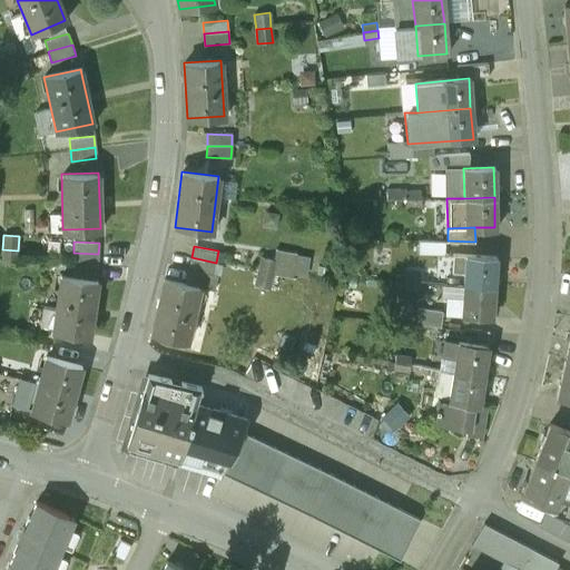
[(18,251),(2,249),(1,265),(17,265),(18,251)]
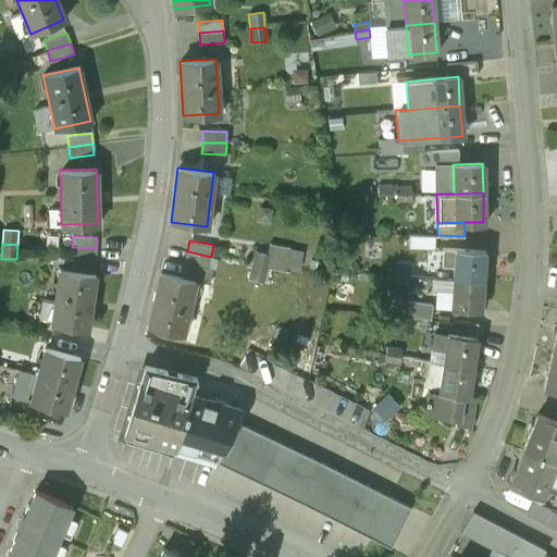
[(96,248),(72,247),(71,259),(95,260),(96,248)]
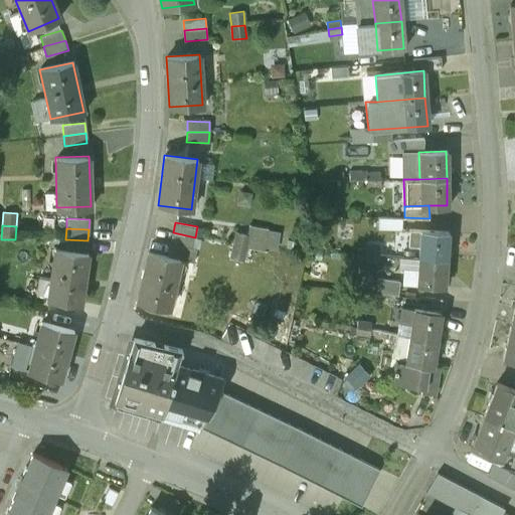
[(447,231),(421,229),(419,258),(445,260),(447,231)]
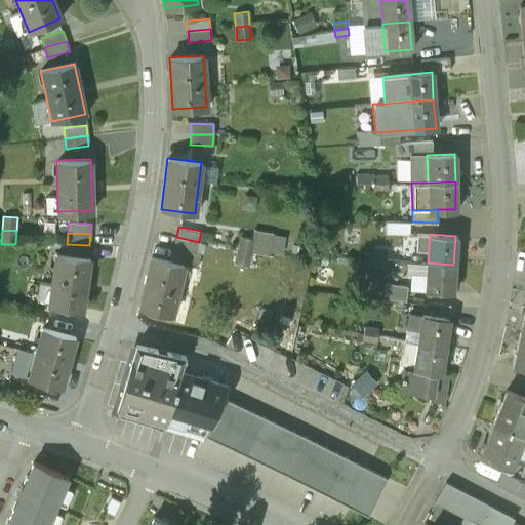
[(199,242),(176,237),(174,247),(196,252),(197,252),(199,242)]
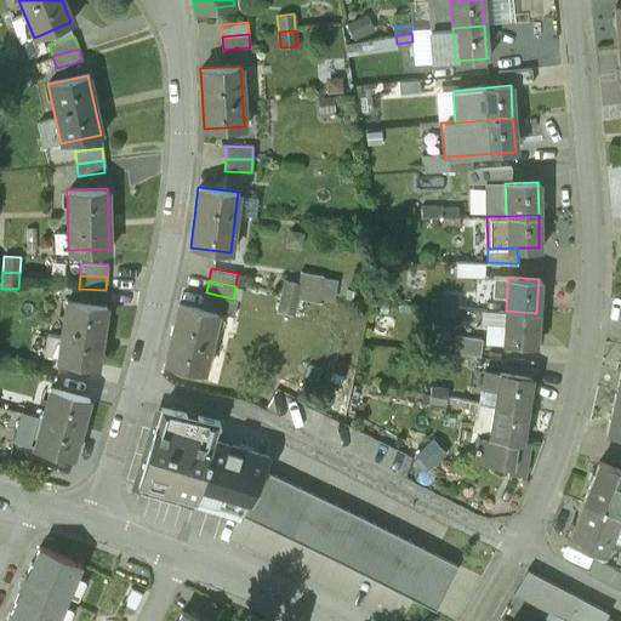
[(301,284),(284,280),(280,296),(297,300),(301,284)]
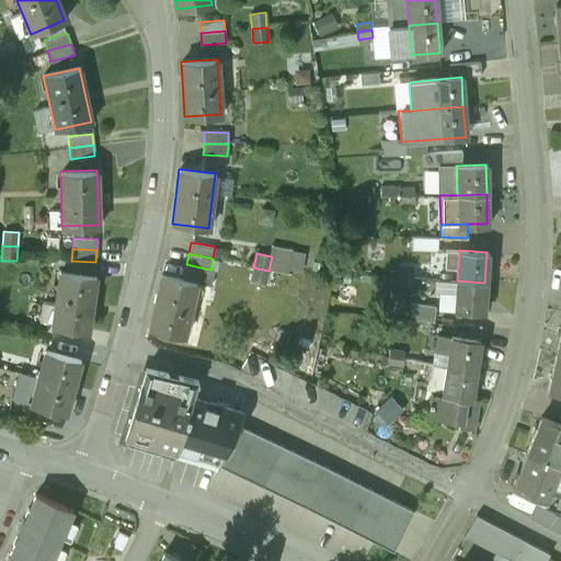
[(209,270),(186,264),(183,279),(196,283),(210,286),(214,271),(210,270),(209,270)]
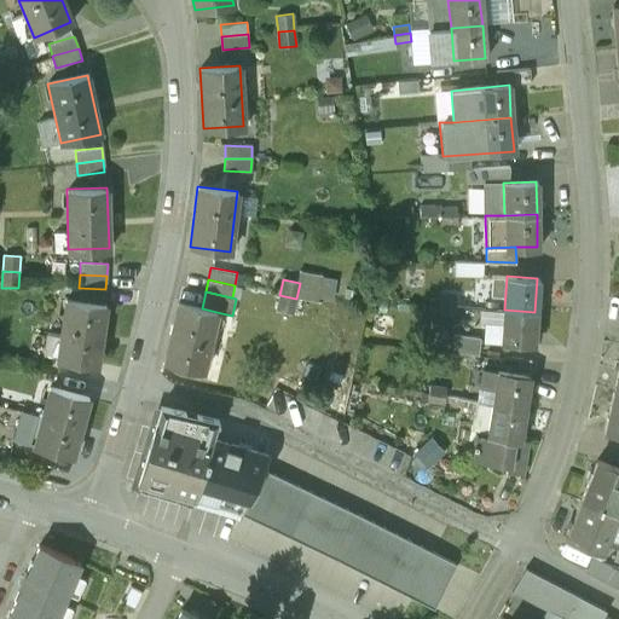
[(296,299),(279,295),(276,311),(293,314),(296,299)]
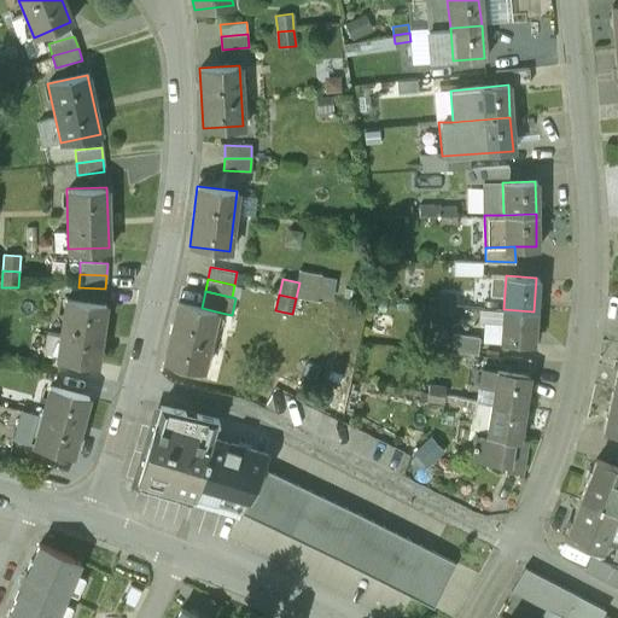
[(456,298),(437,297),(437,304),(455,307),(456,298)]
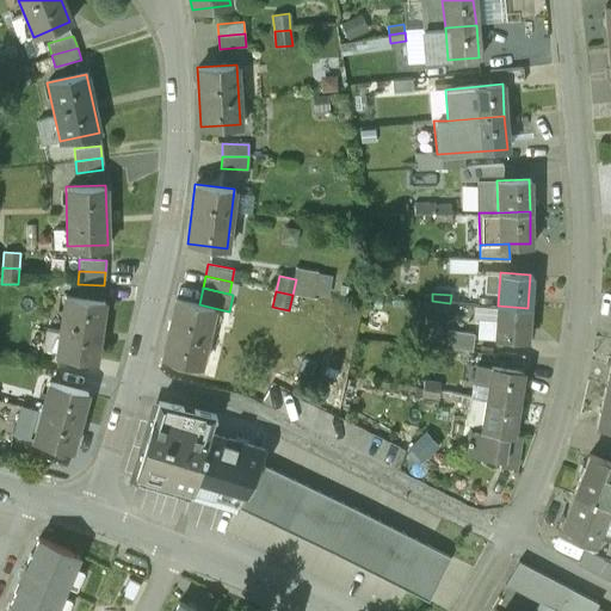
[(103,301),(65,295),(56,355),(94,359),(103,301)]
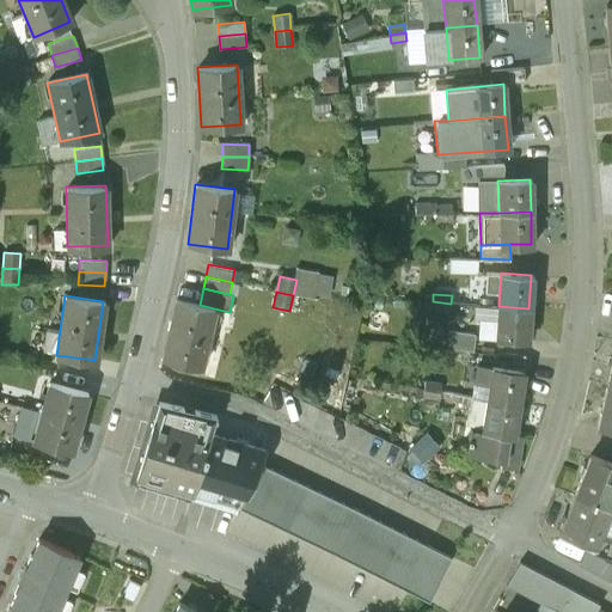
[(200,305),(176,299),(163,357),(201,367),(214,308),(200,305)]
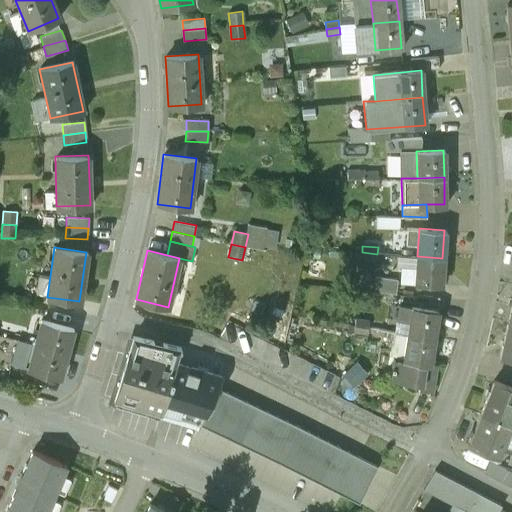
[(442,258),(417,256),(415,283),(441,284),(442,258)]
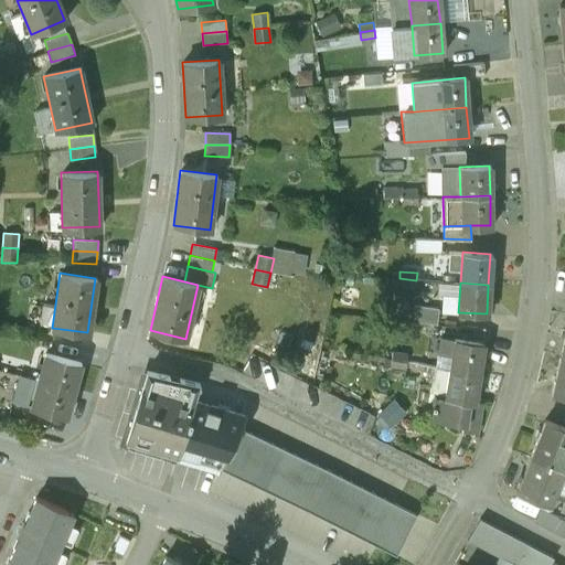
[(482,343),(455,339),(449,369),(478,373),(482,343)]
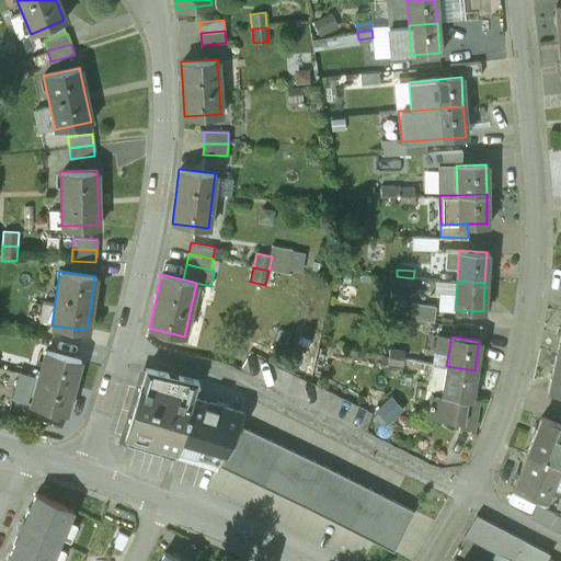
[(404,352),(388,350),(387,356),(403,359),(404,352)]
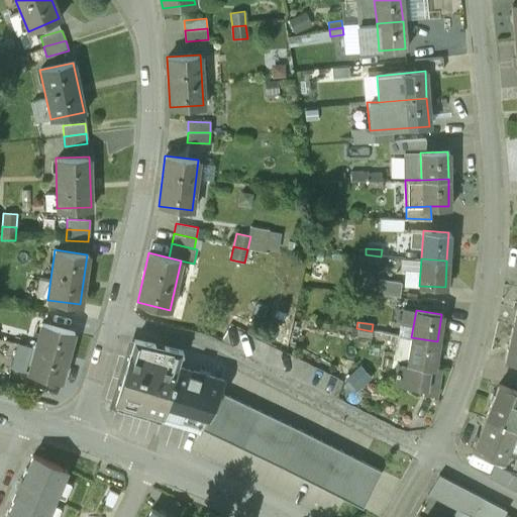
[(73,331),(40,324),(28,373),(61,381),(73,331)]
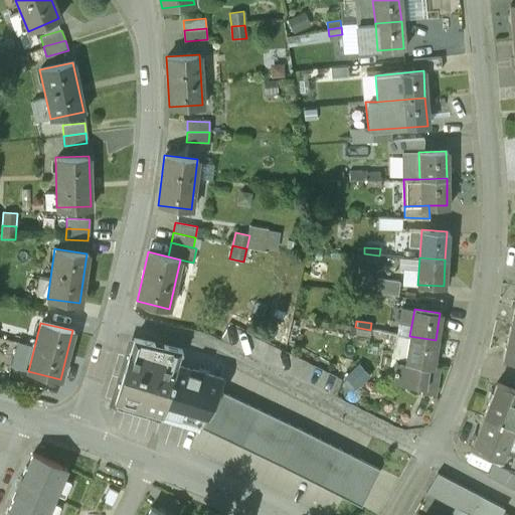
[(514,325),(510,324),(502,359),(514,362),(514,325)]
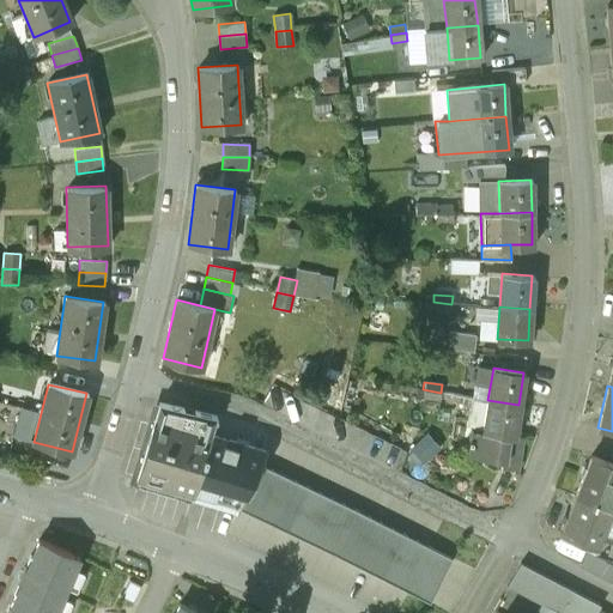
[(441,393),(423,389),(422,398),(439,401),(441,393)]
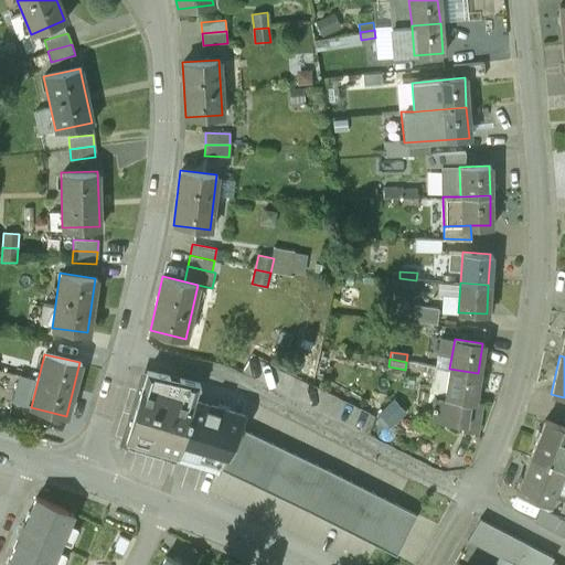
[(478,373),(449,369),(445,397),(436,396),(435,405),(432,404),(430,409),(434,409),(433,416),(461,420),(465,422),(467,401),(473,402),(473,401),(478,373)]
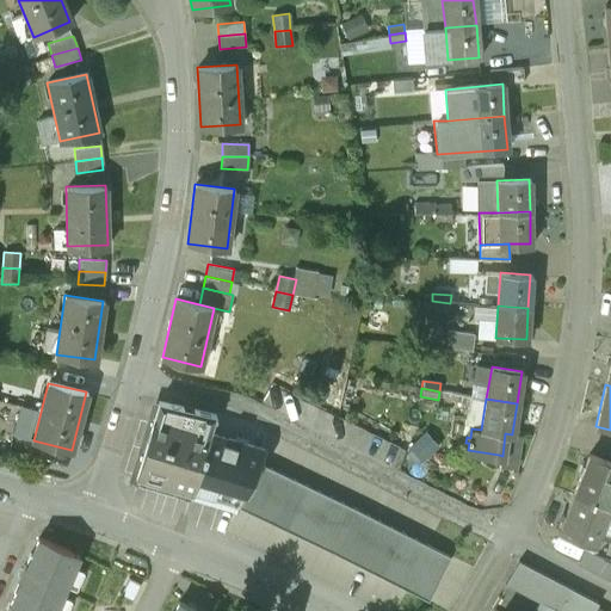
[(210,433),(154,417),(136,475),(191,493),(210,433)]
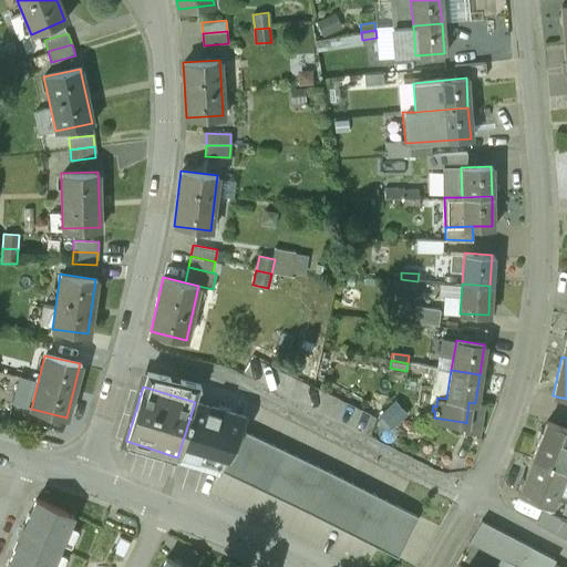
[(244,416),(195,402),(177,457),(220,470),(239,430),(244,416)]
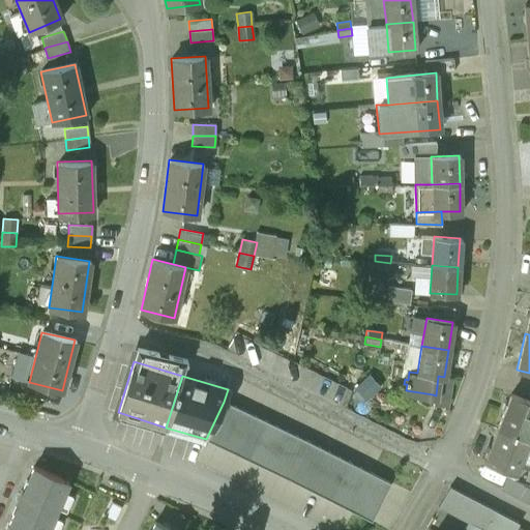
[(444,377),(438,376),(436,395),(433,394),(432,402),(447,404),(451,377),(444,376),(444,377)]
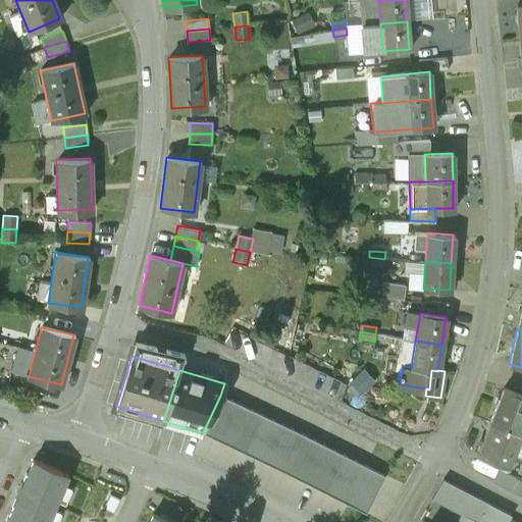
[(521,430),(521,395),(504,387),(490,421),(521,433),(521,430)]
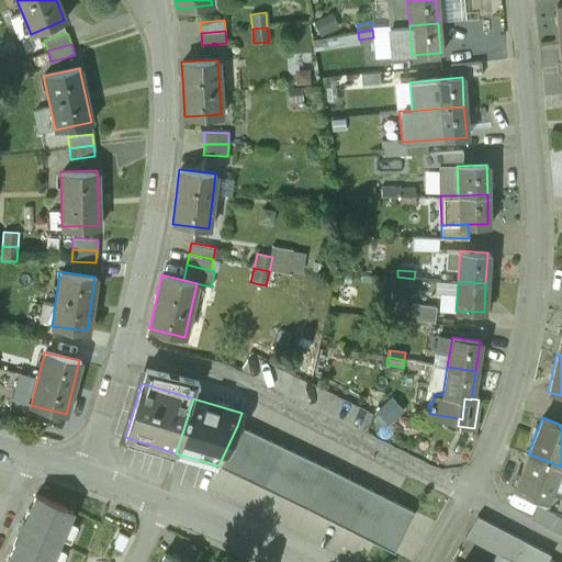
[(414,510),(237,426),(218,465),(394,551),(414,510)]
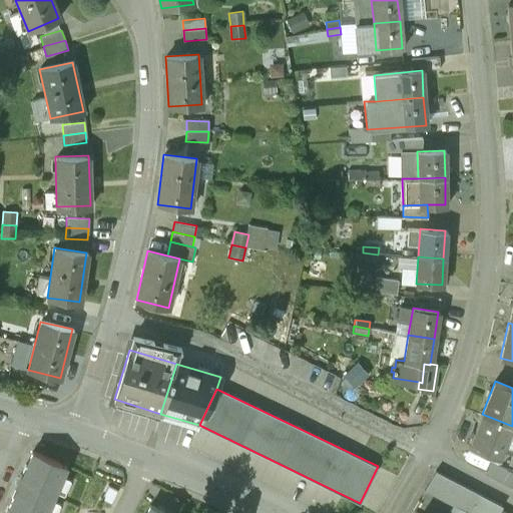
[(512,426),(482,414),(469,446),(499,458),(512,426)]
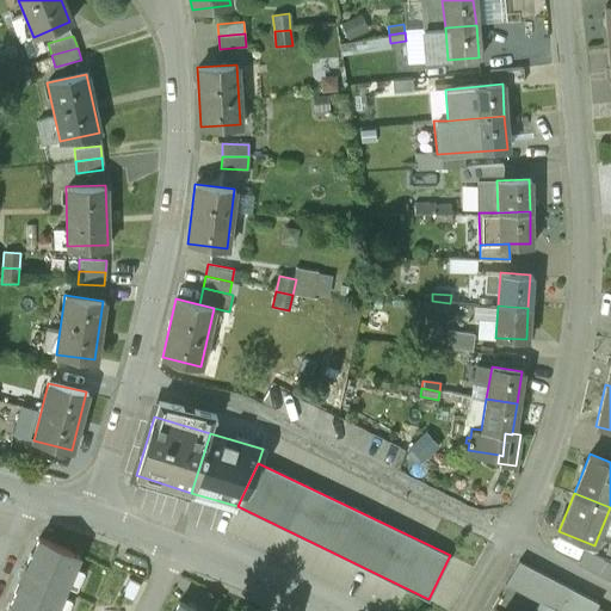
[(23,579),(7,610),(54,610),(79,554),(39,537),(28,566),(24,565),(19,576),(23,579)]
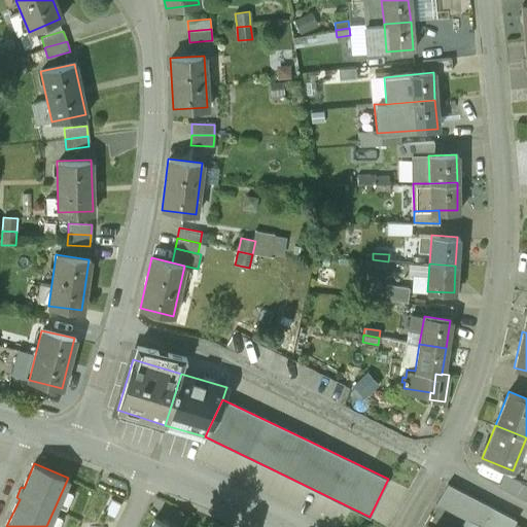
[(526,477),(510,469),(501,486),(526,496),(526,477)]
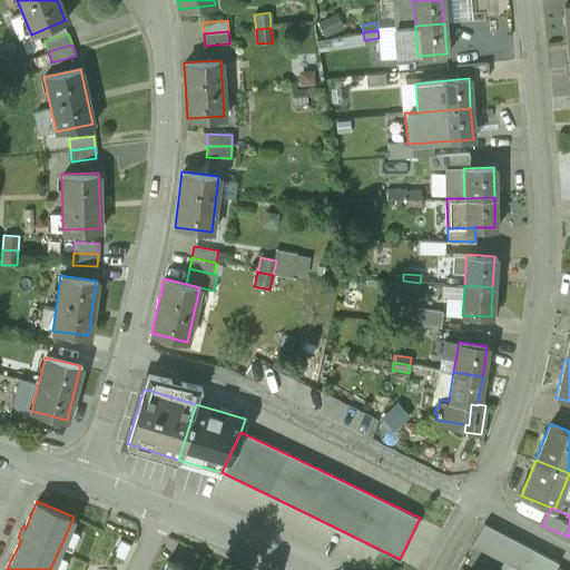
[(524,569),(534,551),(483,524),(472,544),(520,569),(524,569)]
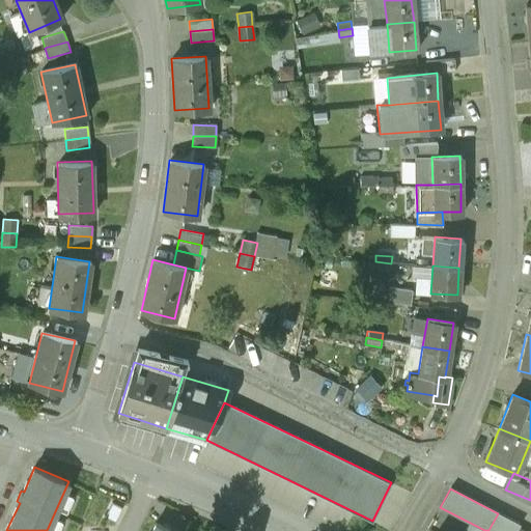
[(519,525),(498,513),(488,530),(515,530),(516,529),(519,525)]
